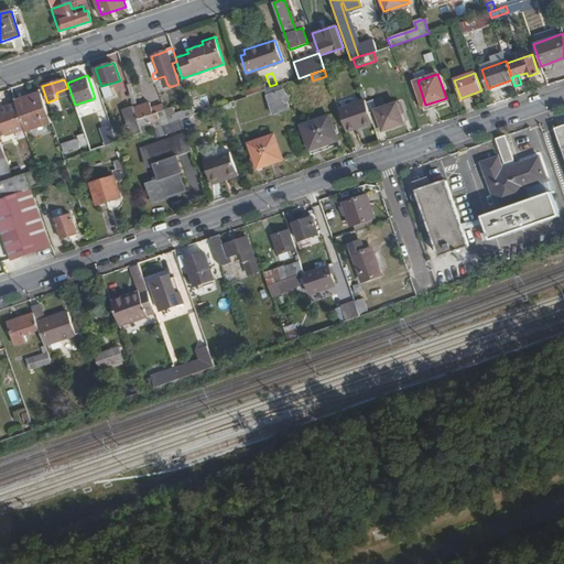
[(127,84),(139,119),(141,127),(161,120),(159,114),(164,111),(160,98),(138,106),(130,83),(127,84)]
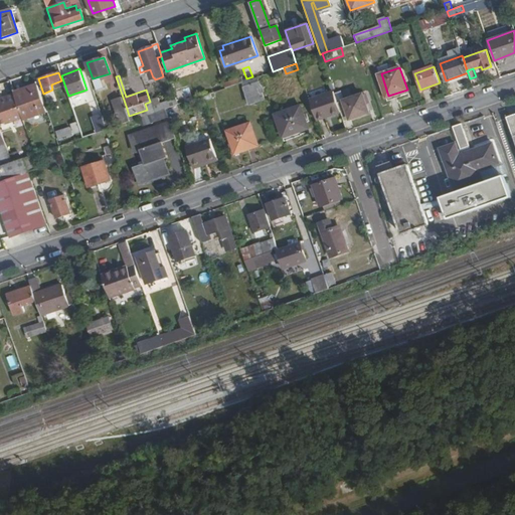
[(249,79),(256,101),(264,99),(256,76),(249,79)]
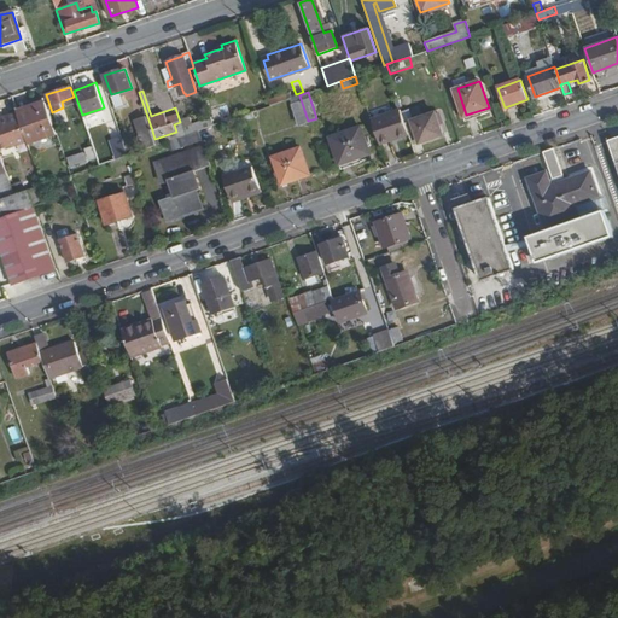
[(290,99),(298,124),(308,121),(299,95),(290,99)]
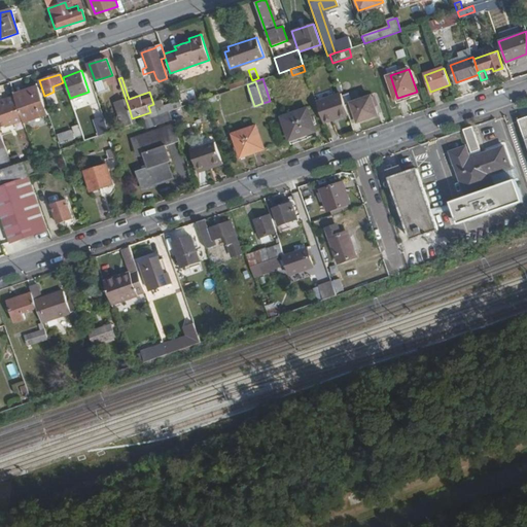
[(15,97),(24,119),(25,121),(48,114),(39,85),(14,94),(15,97)]
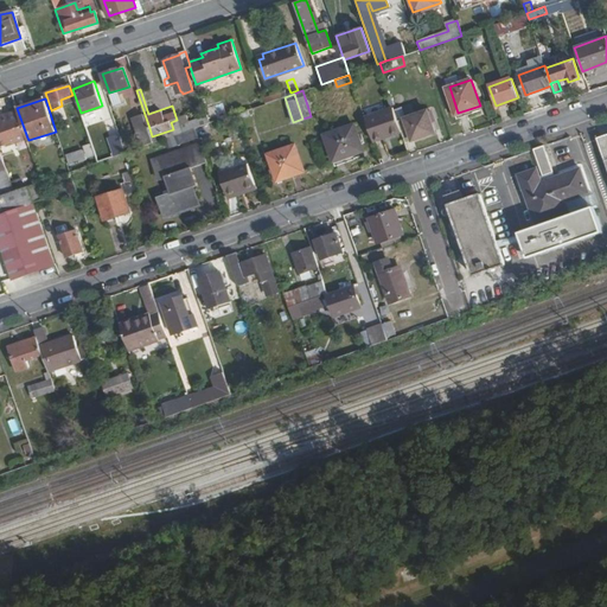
[(364,116),(372,141),(401,132),(396,120),(393,107),(364,116)]
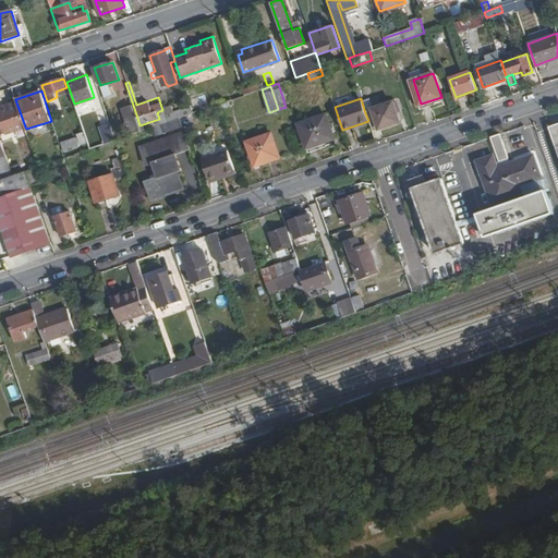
[(218,104),(221,113),(225,112),(222,107),(229,105),(228,101),(218,104)]
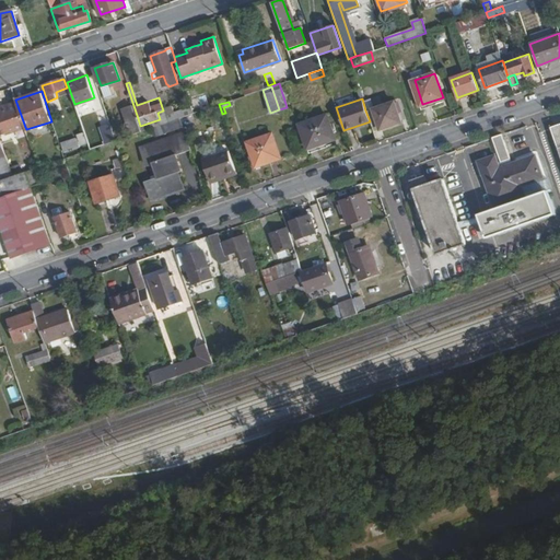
[(365,111),(370,121),(373,131),(400,121),(393,102),(365,111)]
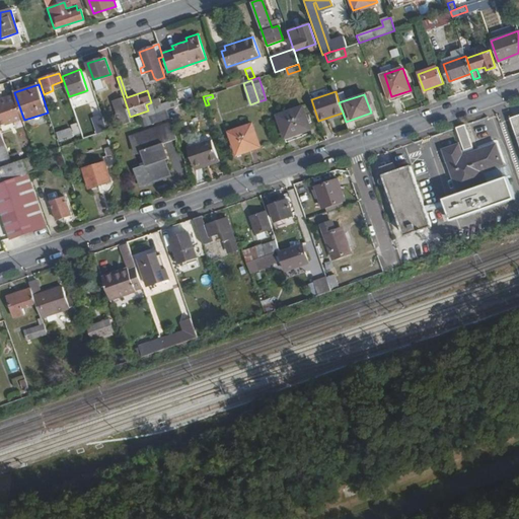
[(0,102),(0,126),(16,121),(23,118),(15,95),(8,97),(9,100),(1,102),(0,102)]
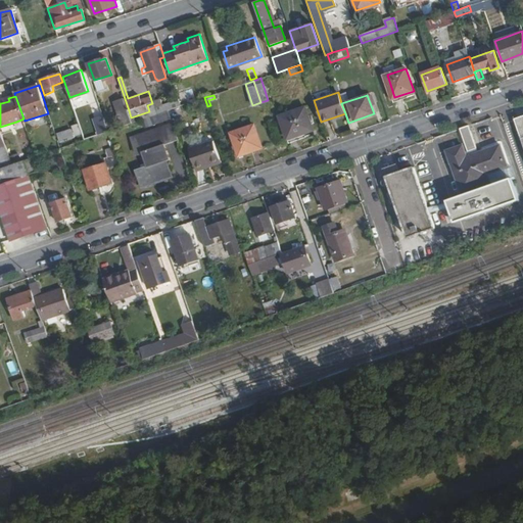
[(147,105),(149,111),(150,116),(156,114),(152,103),(147,105)]
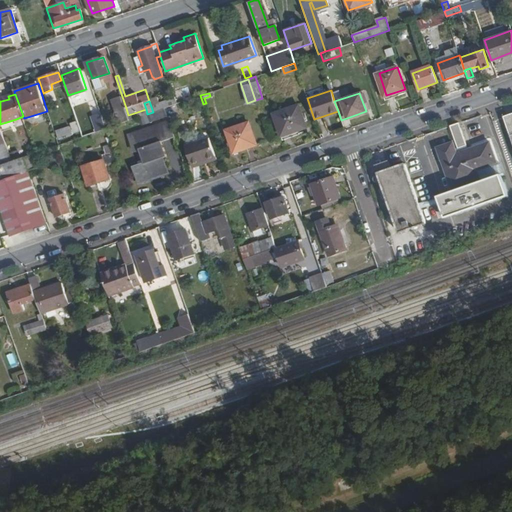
[(273,114),(281,136),(297,131),(306,128),(298,105),(273,114)]
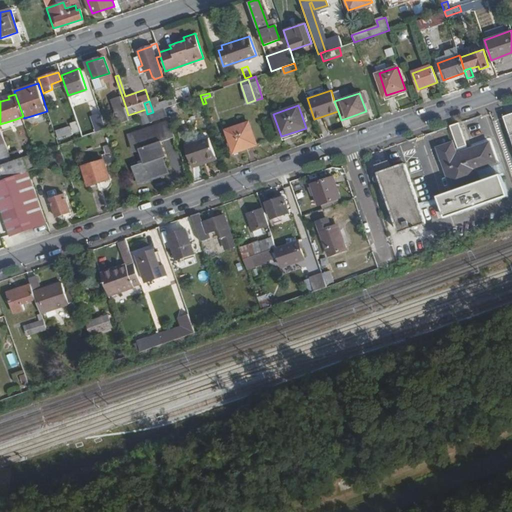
[(120,110),(124,122),(130,120),(128,115),(126,108),(120,110)]
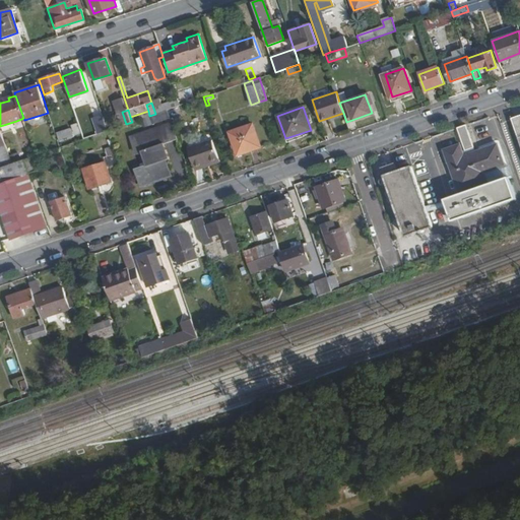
[(76,135),(82,133),(79,122),(72,125),(76,135)]
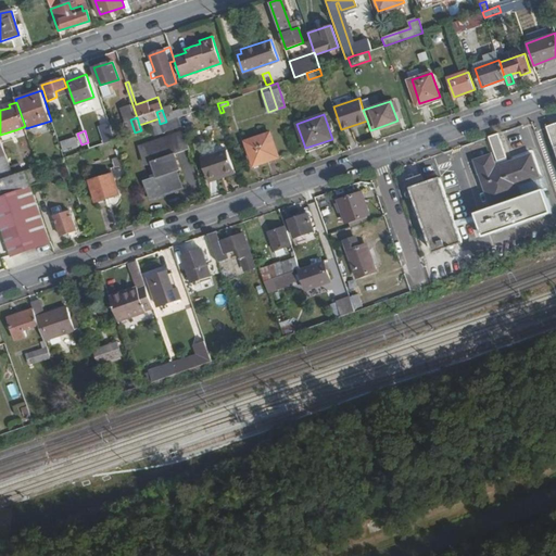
[(146,144),(163,194),(166,193),(165,191),(171,189),(172,191),(182,188),(176,172),(180,169),(175,153),(190,149),(184,131),(146,144)]
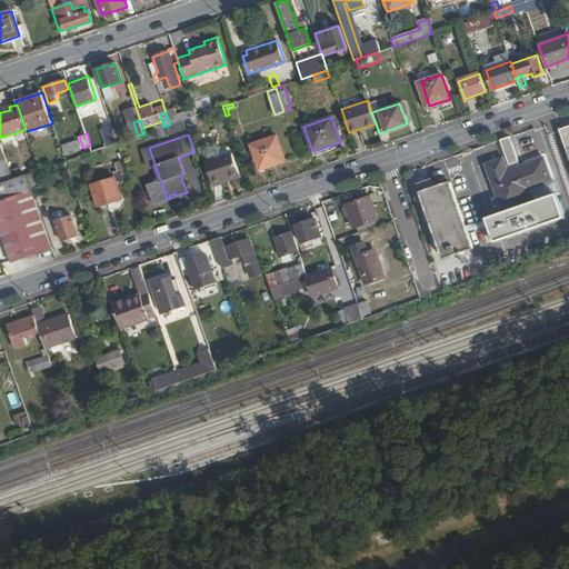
[(251,145),(260,169),(285,161),(276,137),(251,145)]
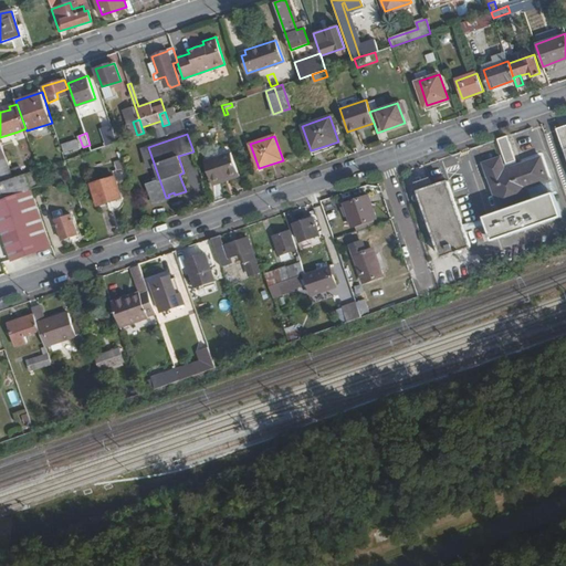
[(65,154),(82,148),(79,138),(61,144),(65,154)]
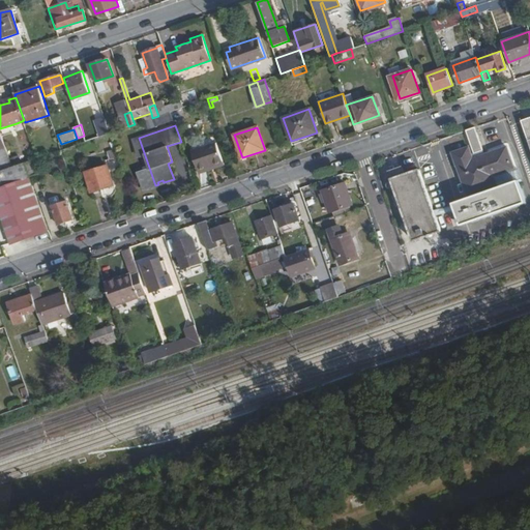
[(0,163),(2,170),(12,167),(0,130),(0,163)]
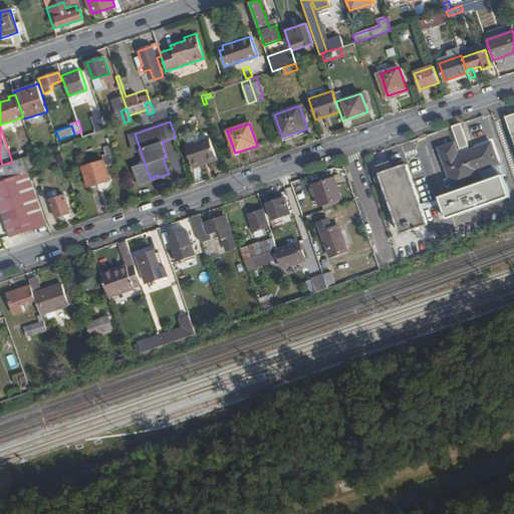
[(298,132),(282,137),(283,140),(299,135),(298,132)]
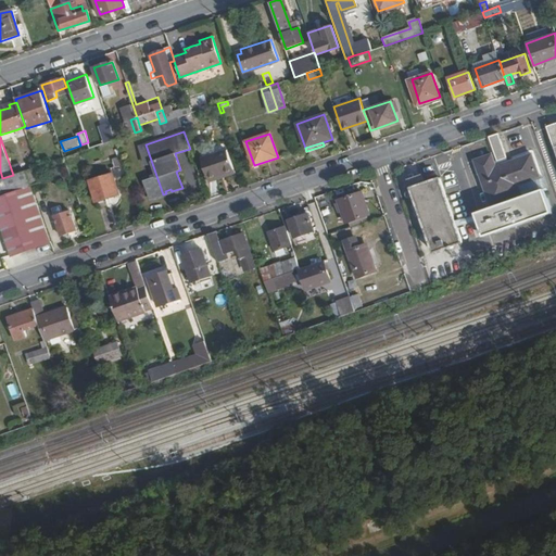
[(143,181),(150,199),(163,194),(146,144),(139,148),(144,164),(150,163),(155,177),(143,181)]
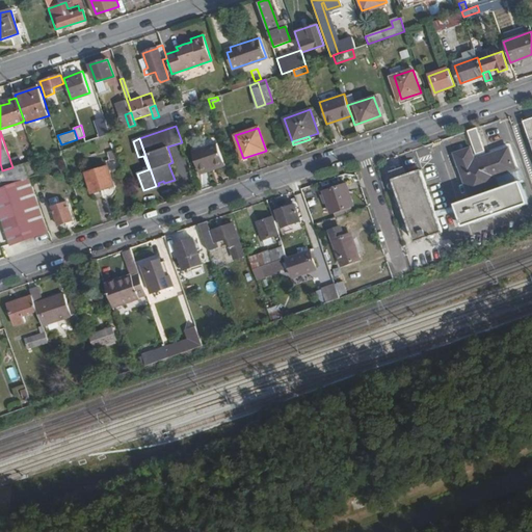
[(217,143),(192,152),(198,170),(222,161),(217,143)]
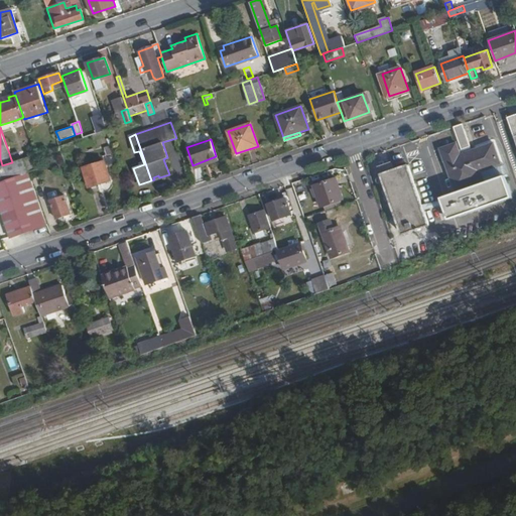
[(407,142),(414,162),(420,160),(414,140),(407,142)]
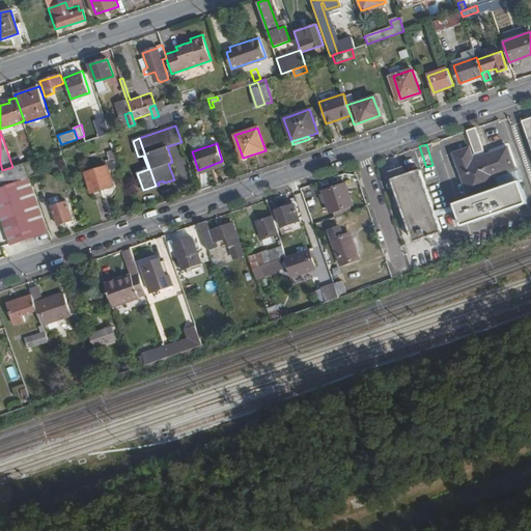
[(477,194),(516,180),(513,171),(516,170),(509,147),(475,159),(472,146),(455,152),(470,197),(477,194)]
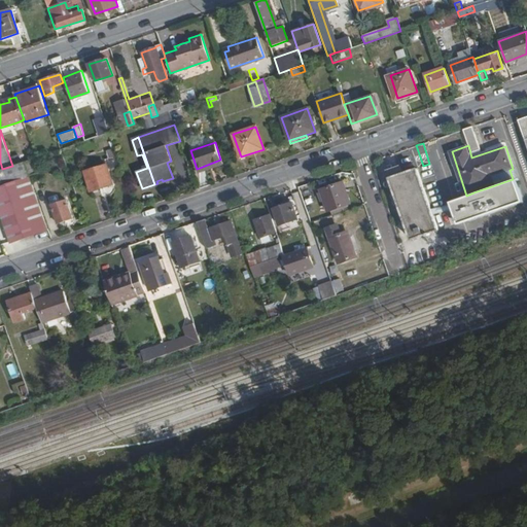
[(24,162),(29,175),(35,173),(31,160),(24,162)]
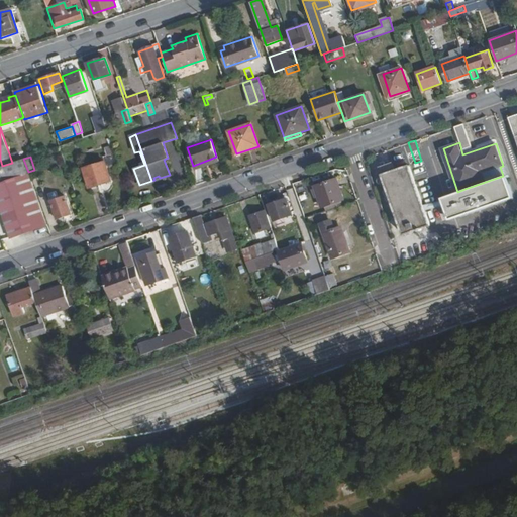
[(0,167),(0,182),(28,173),(28,172),(23,159),(12,163),(2,166),(0,167)]
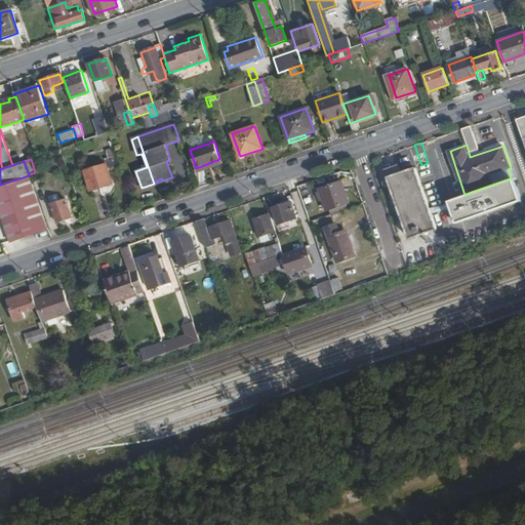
[(106,163),(84,170),(90,189),(112,182),(106,163)]
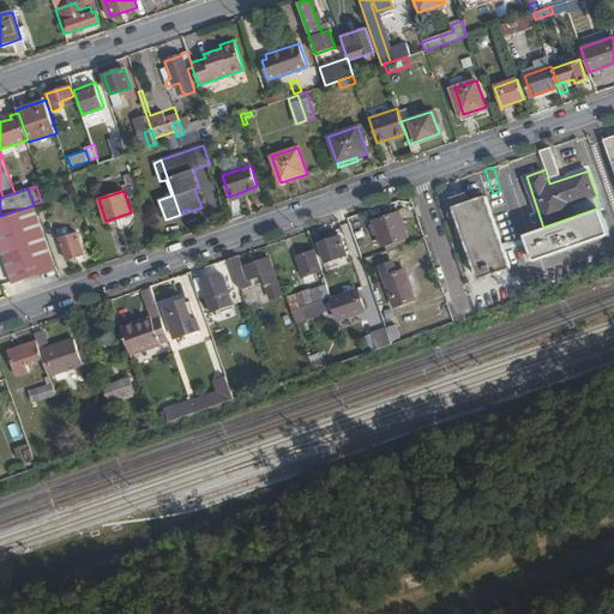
[(452,196),(456,206),(470,202),(467,191),(452,196)]
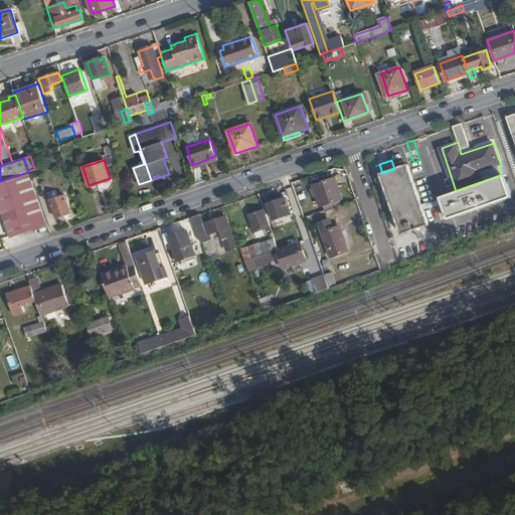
[(382,173),(402,232),(428,223),(409,164),(394,169),(382,173)]
